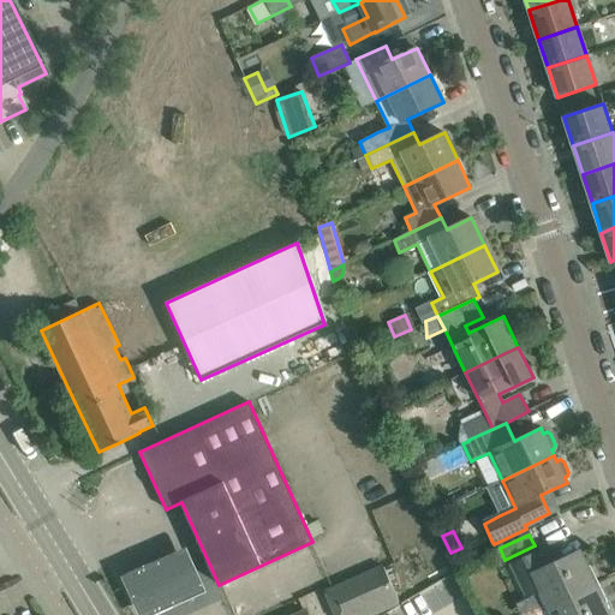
[(185,544),(121,571),(139,614),(148,614),(206,591),(185,544)]
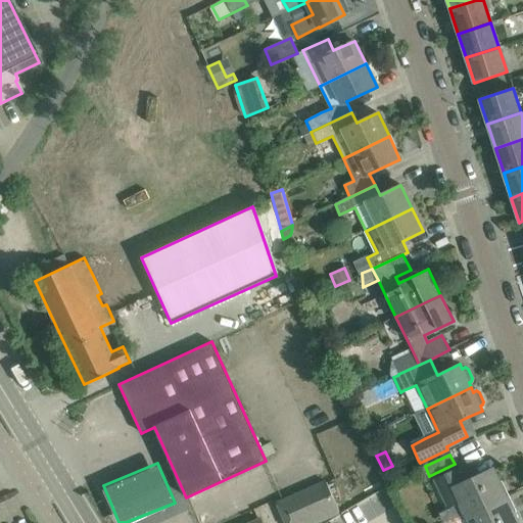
[(461,468),(435,480),(448,508),(459,503),(466,517),(506,497),(492,469),(467,481),(461,468)]
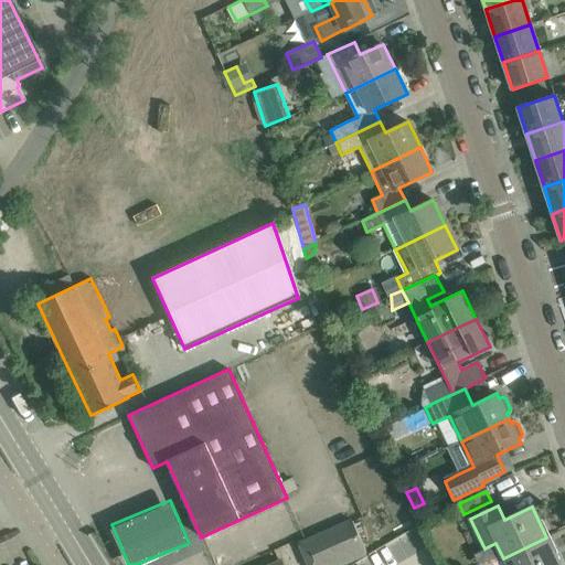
[(320,535),(300,544),(309,564),(341,564),(365,555),(352,521),(320,535)]
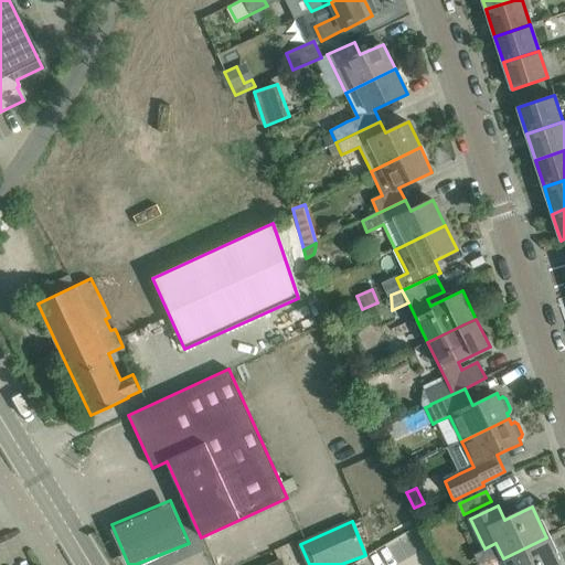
[(504,560),(493,564),(492,564),(560,564),(546,537),(535,543),(503,558),(504,560)]
